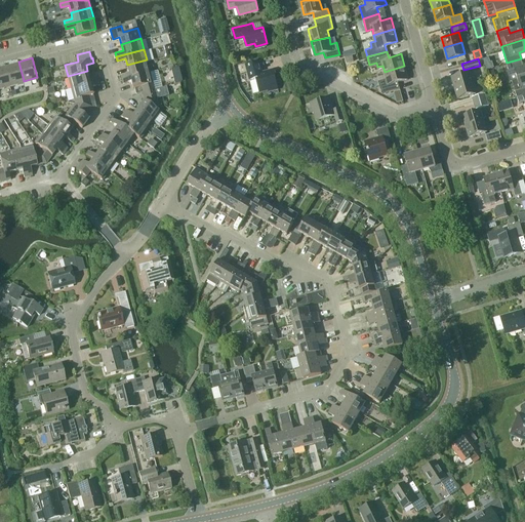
[(524,63),(523,64),(521,58),(507,63),(509,69),(507,70),(510,79),(512,79),(524,74),(524,63)]
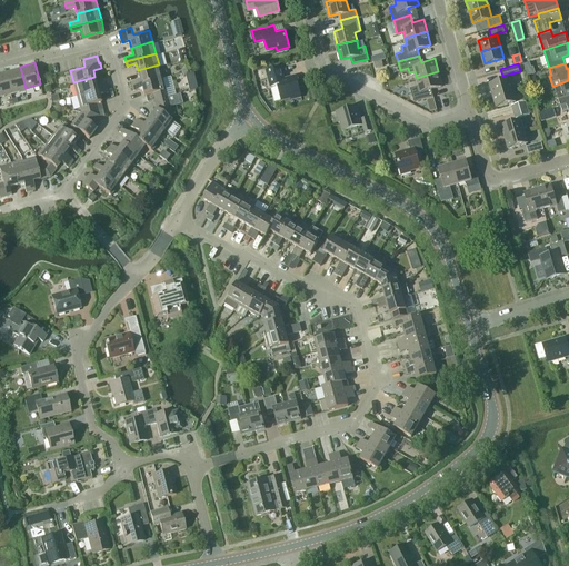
[(162,77),(159,65),(138,70),(139,78),(130,80),(132,85),(162,77)]
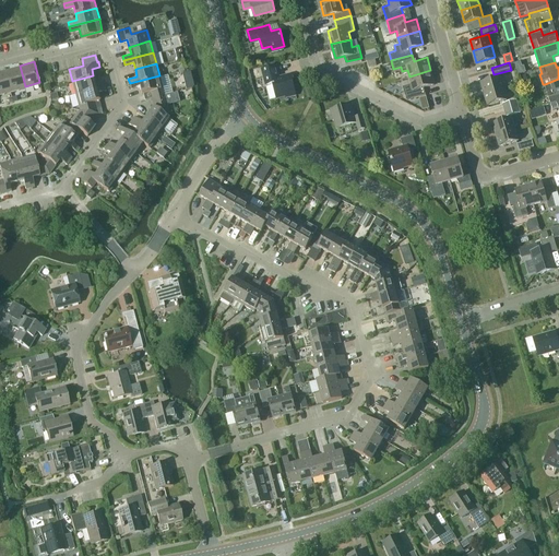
[(278,75),(275,63),(261,67),(265,83),(272,82),(276,97),(285,94),(285,96),(296,93),(290,72),(278,75)]
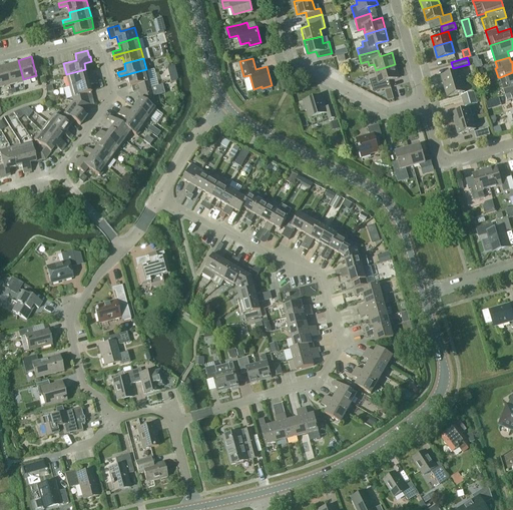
[(18,60),(4,63),(10,82),(23,79),(18,60)]
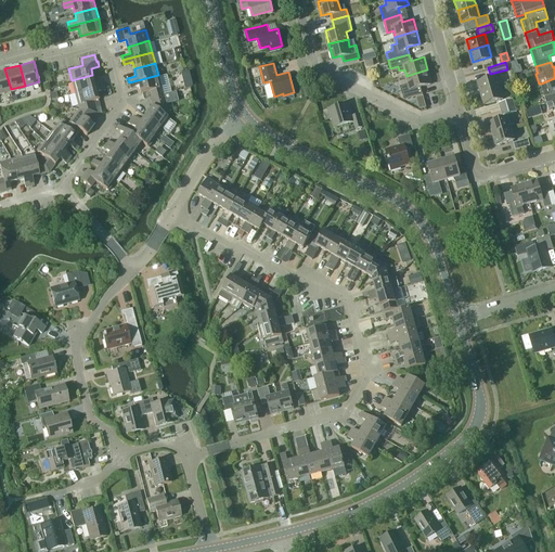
[(0,91),(11,89),(4,68),(0,69),(0,91)]
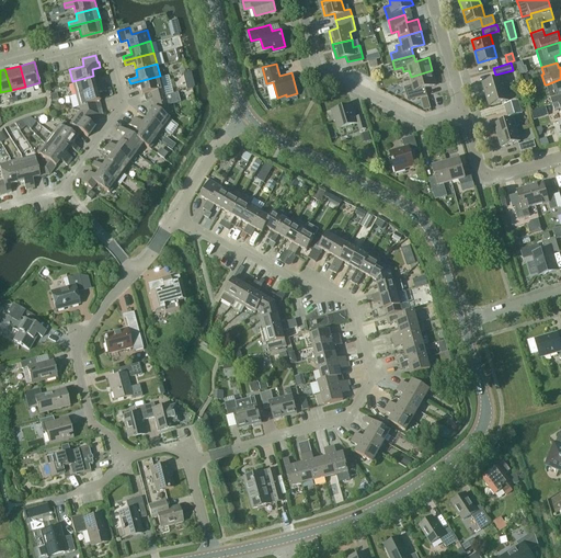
[(436,82),(432,70),(411,77),(412,82),(404,86),(408,98),(427,92),(425,86),(436,82)]
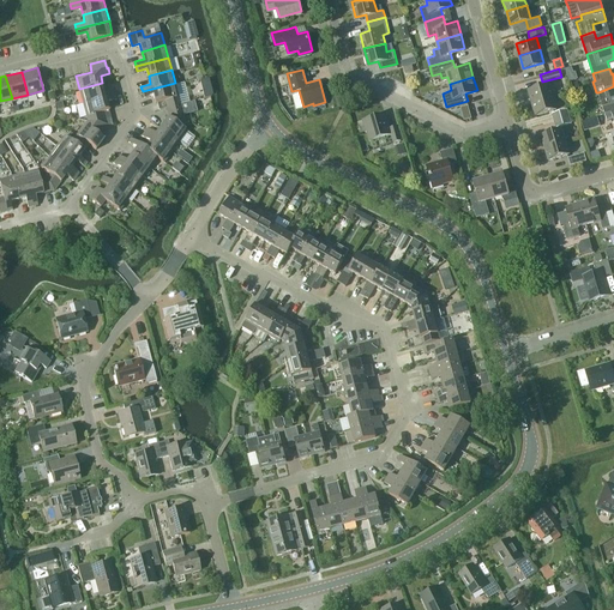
[(531,101),(553,95),(548,82),(528,88),(531,101)]
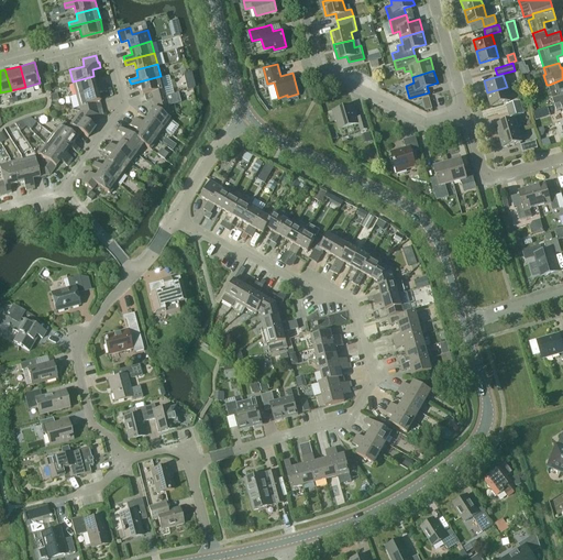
[(96,83),(94,76),(73,81),(76,94),(106,85),(105,80),(96,83)]
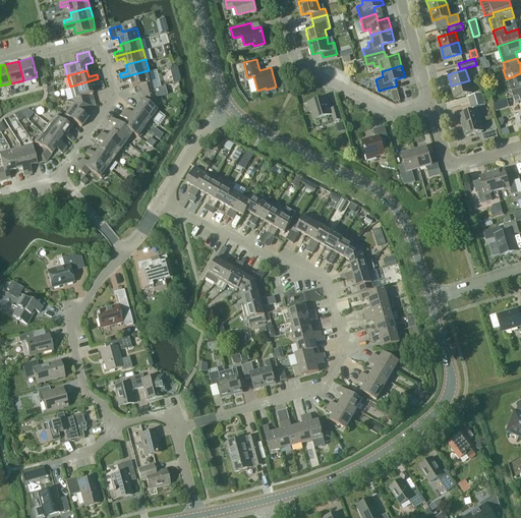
[(153,87),(149,70),(121,77),(122,81),(130,79),(131,87),(133,85),(135,92),(141,91),(153,87)]
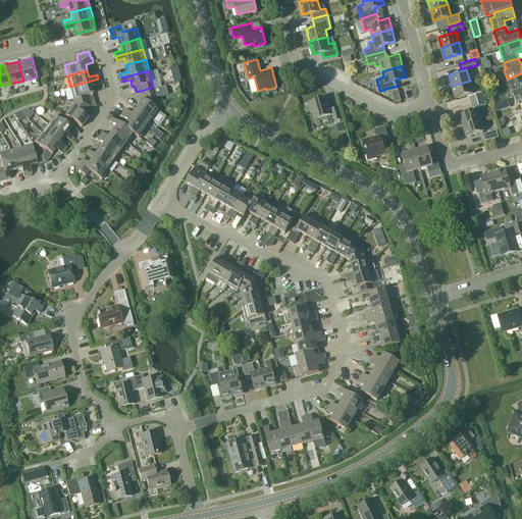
[(521,73),(509,79),(514,95),(521,92),(521,73)]
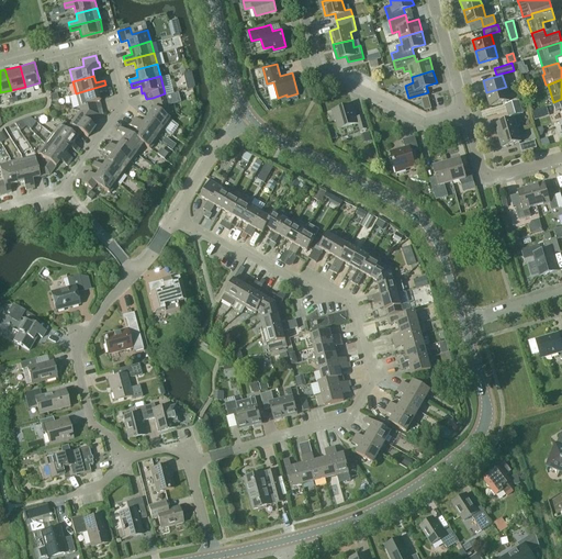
[(105,85),(76,93),(80,109),(98,112),(102,113),(103,112),(100,99),(98,91),(107,89),(105,85)]
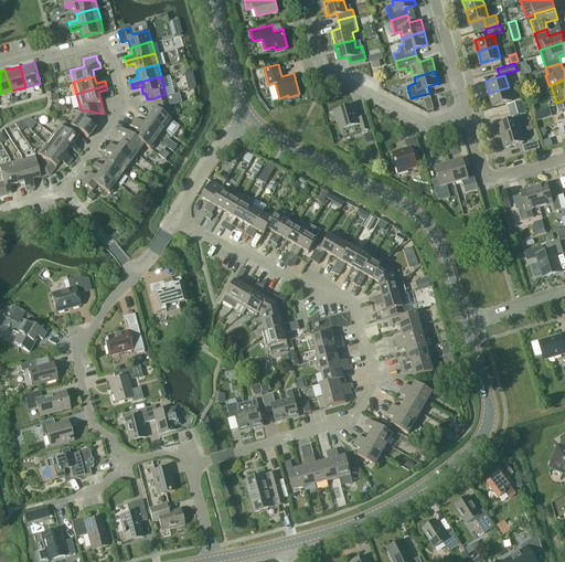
[(509,87),(489,93),(492,104),(512,98),(509,87)]
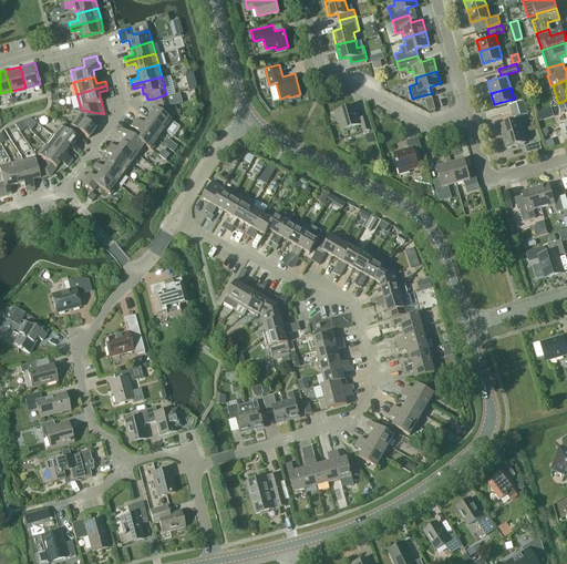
[(155,105),(148,116),(166,129),(173,120),(169,116),(172,114),(166,94),(154,99),(155,105)]
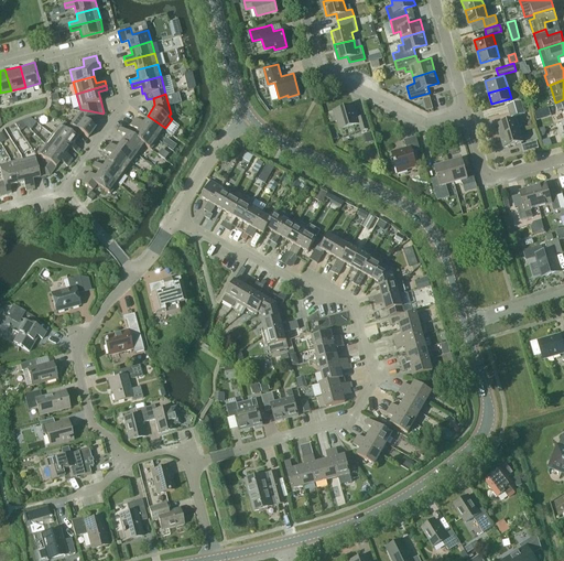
[(507,103),(508,109),(522,105),(520,98),(507,103)]
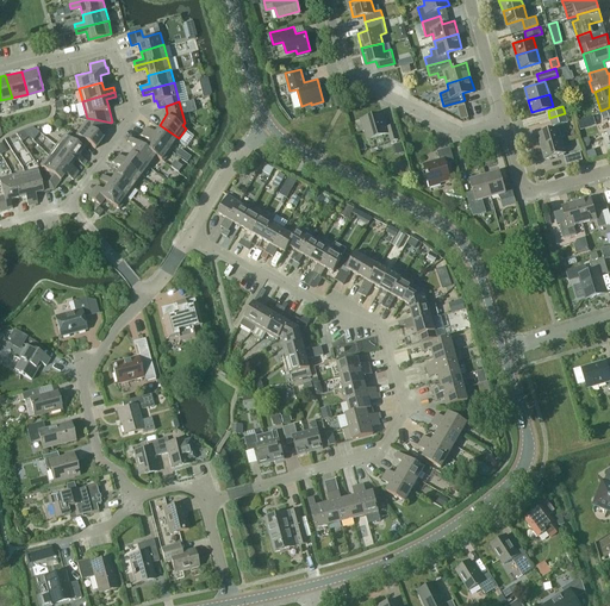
[(386,125),(383,110),(360,117),(363,129),(365,129),(367,138),(388,131),(391,139),(398,137),(393,123),(386,125)]
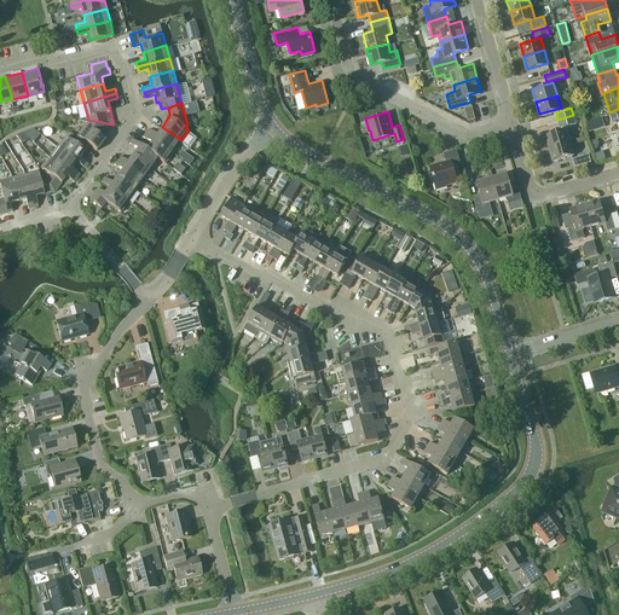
[(573,115),(557,120),(560,126),(576,122),(573,115)]
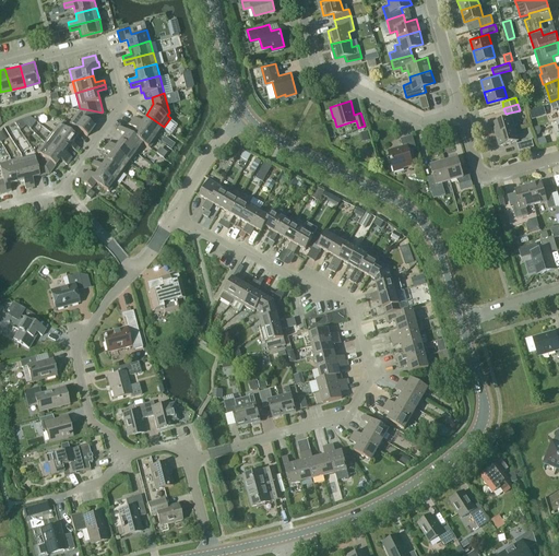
[(532,117),(546,113),(544,104),(528,108),(532,117)]
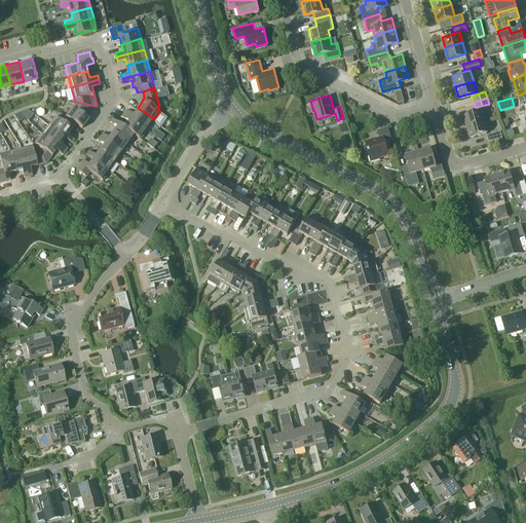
[(85,114),(91,105),(75,102),(66,114),(76,121),(82,126),(89,117),(85,114)]
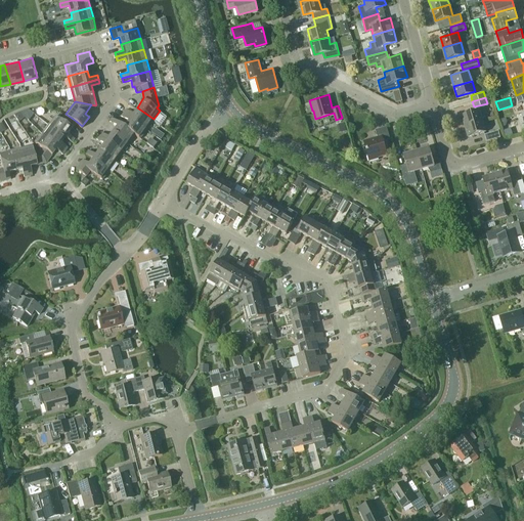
[(34,112),(28,106),(20,110),(26,115),(29,118),(34,112)]
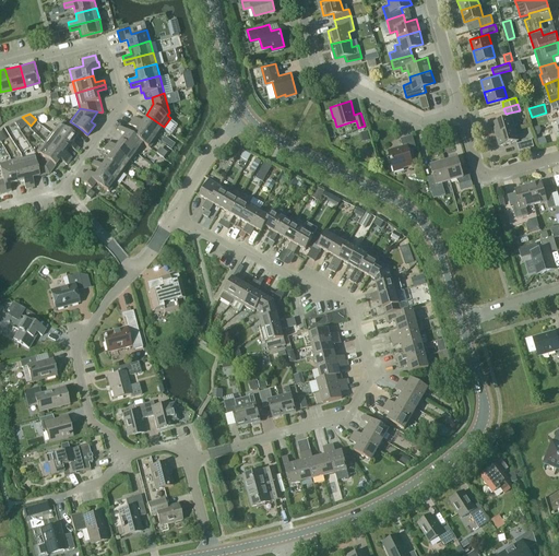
[(156,137),(164,127),(146,115),(142,120),(134,115),(132,118),(156,137)]
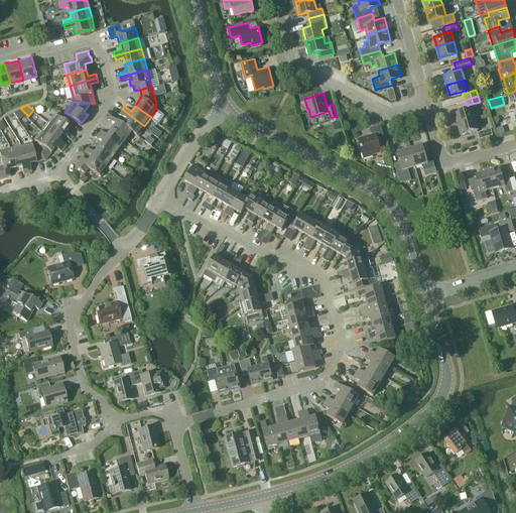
[(458,122),(475,117),(472,106),(455,111),(458,122)]
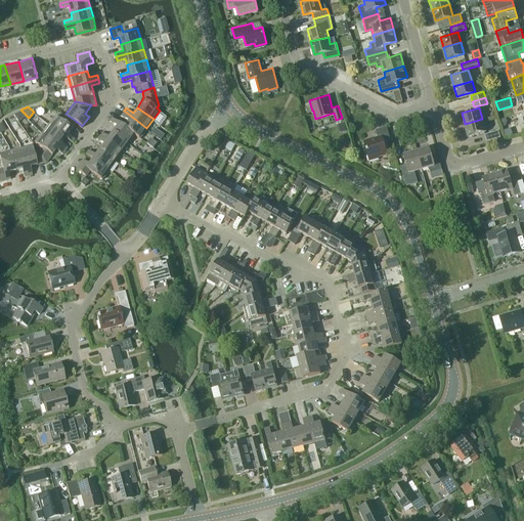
[(140,137),(146,128),(124,111),(121,115),(128,120),(124,125),(135,133),(140,137)]
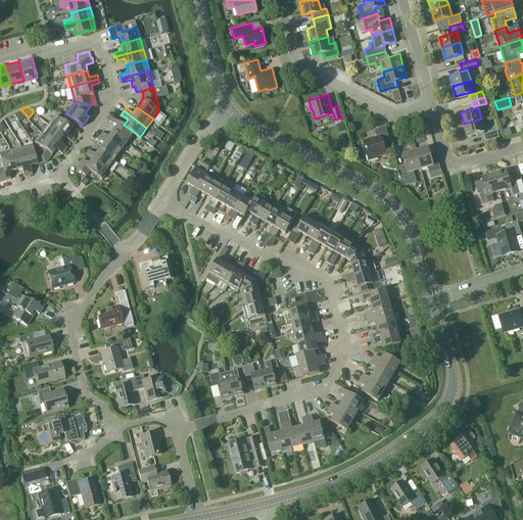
[(55,113),(48,123),(64,135),(72,140),(74,136),(67,131),(76,121),(65,113),(61,119),(55,113)]
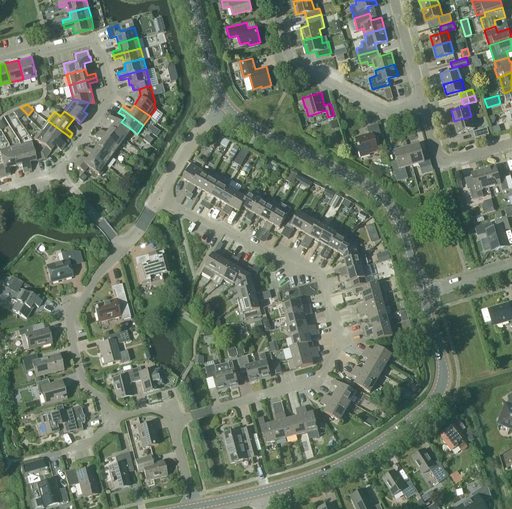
[(110,127),(126,139),(132,130),(121,122),(110,113),(107,117),(114,122),(110,127)]
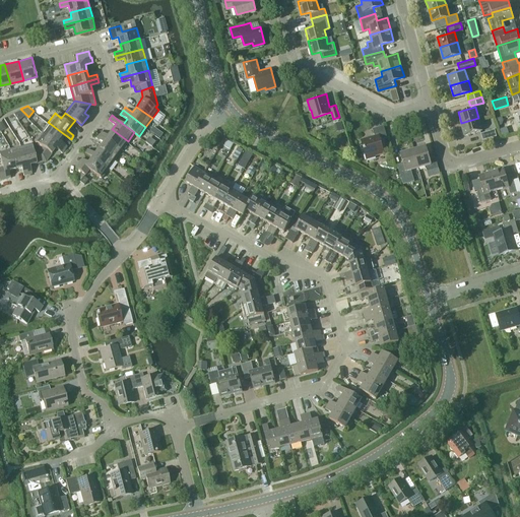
[(344,118),(337,120),(340,129),(347,126),(344,118)]
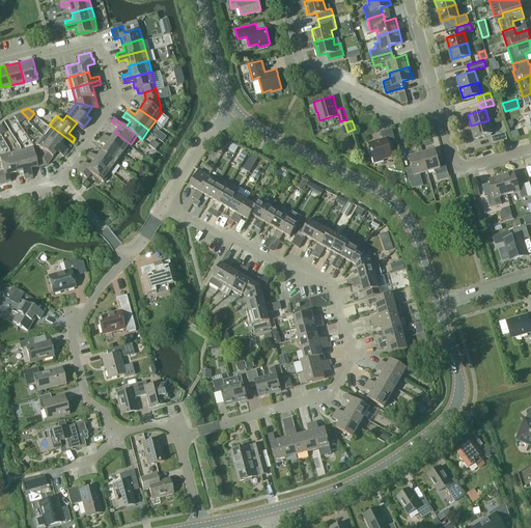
[(488,120),(471,126),(474,137),(492,132),(488,120)]
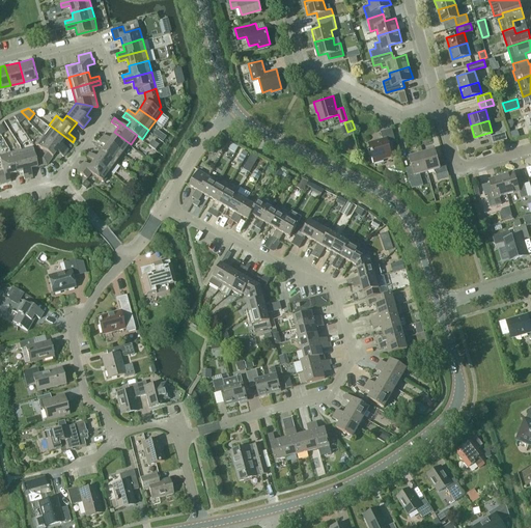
[(49,124),(43,134),(65,150),(68,147),(61,142),(65,137),(49,124)]
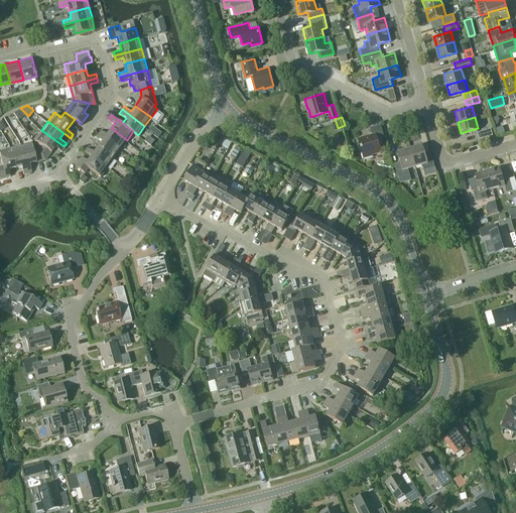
[(384,135),(380,123),(370,126),(372,133),(358,137),(363,156),(372,154),(372,152),(381,150),(377,137),(384,135)]
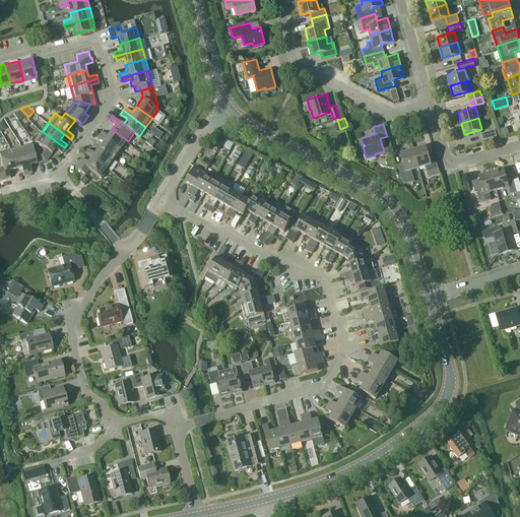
[(496,134),(494,127),(480,131),(482,138),(496,134)]
